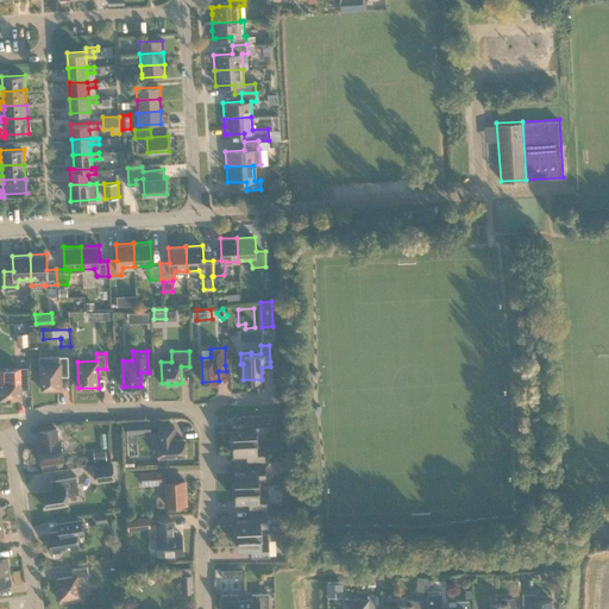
[(60,356),(41,357),(41,363),(42,389),(61,389),(61,370),(68,370),(68,356),(60,356)]
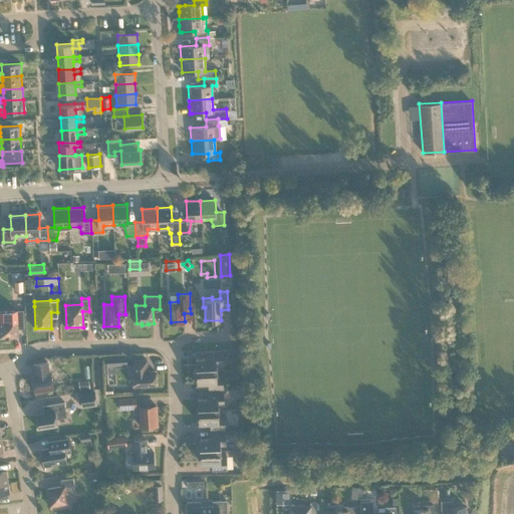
[(5,311),(0,310),(0,322),(1,336),(5,336),(6,337),(13,336),(13,335),(18,335),(17,324),(24,324),(23,310),(5,311)]
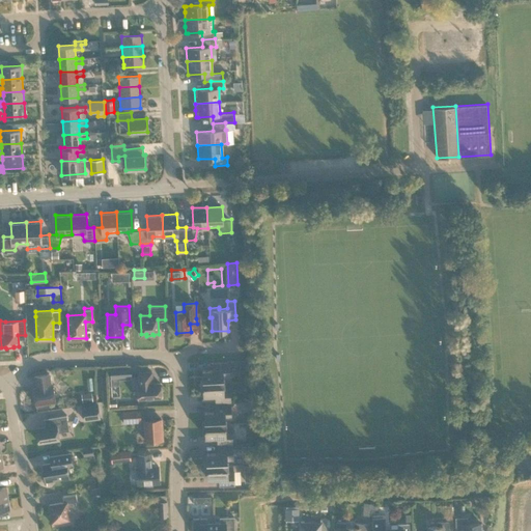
[(203,370),(203,383),(224,382),(223,375),(229,375),(229,362),(215,363),(215,369),(203,370)]
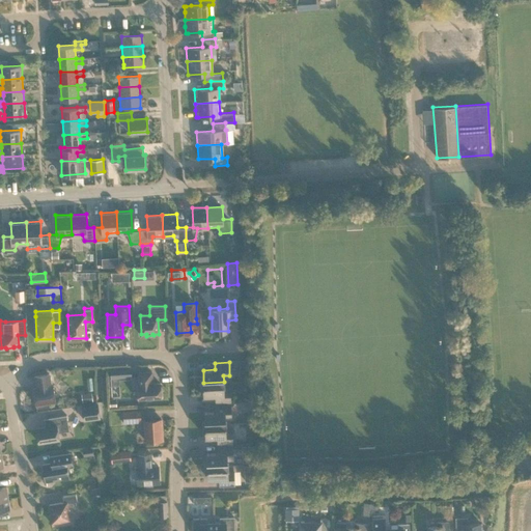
[(132,367),(110,368),(111,376),(132,375),(132,367)]
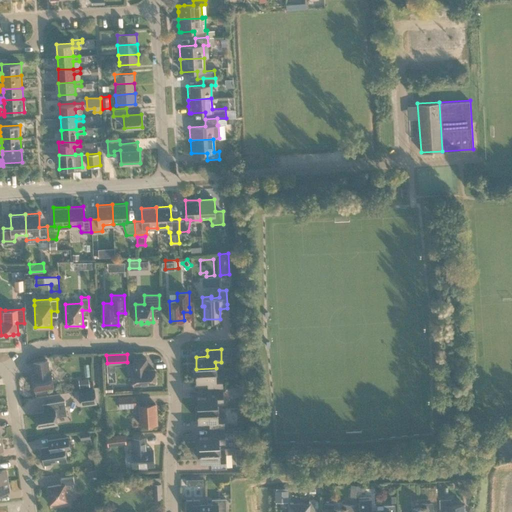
[(134,384),(156,383),(155,369),(147,369),(147,358),(133,359),(134,370),(133,370),(134,384)]
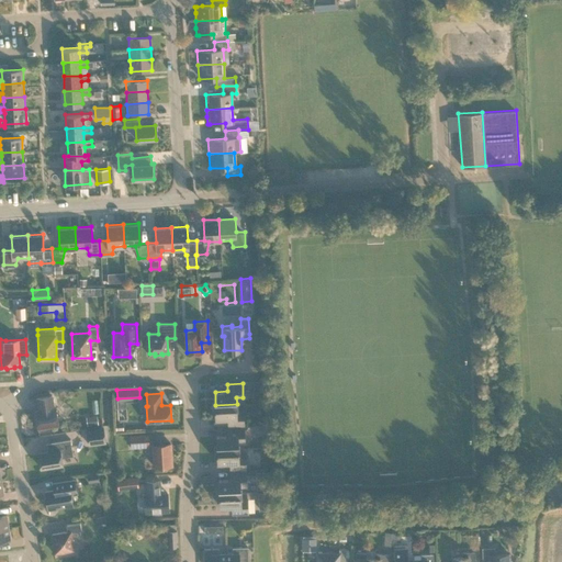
[(38,427),(59,424),(57,407),(54,407),(52,394),(37,396),(40,409),(36,411),(38,427)]
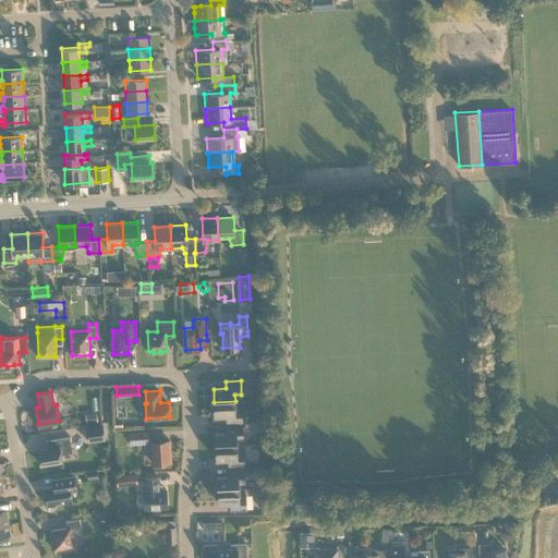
[(235,408),(235,401),(214,402),(215,415),(227,414),(227,421),(242,421),(242,407),(235,408)]
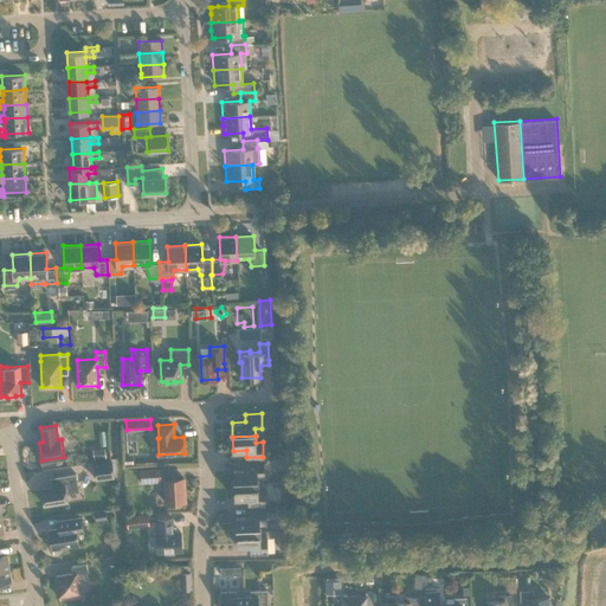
[(94,447),(95,458),(107,456),(105,446),(94,447)]
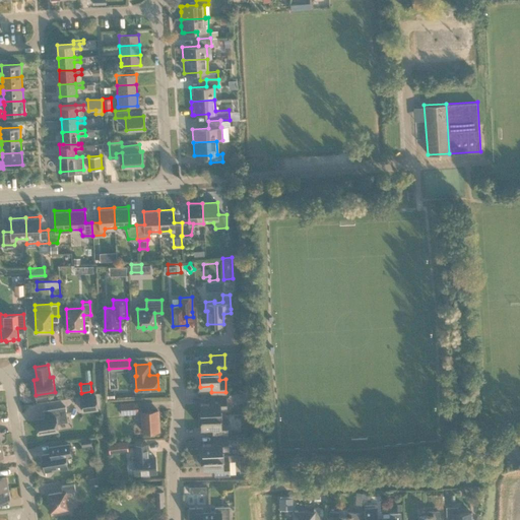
[(80,397),(82,411),(99,408),(96,394),(80,397)]
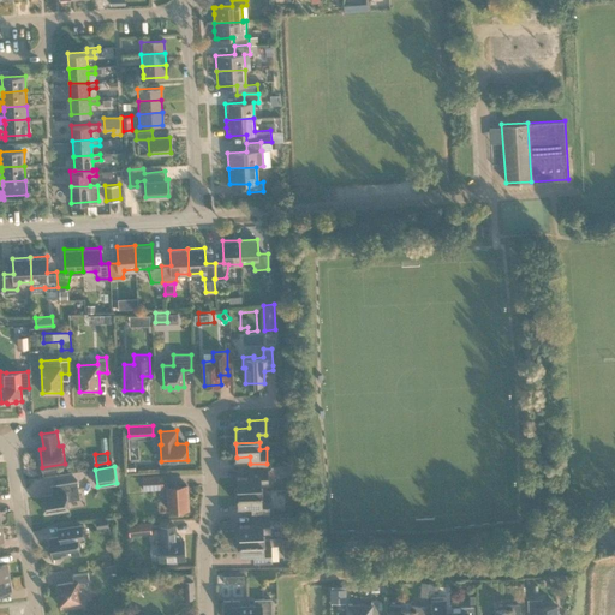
[(238,477),(238,491),(262,490),(261,483),(268,483),(268,467),(251,469),(251,476),(238,477)]
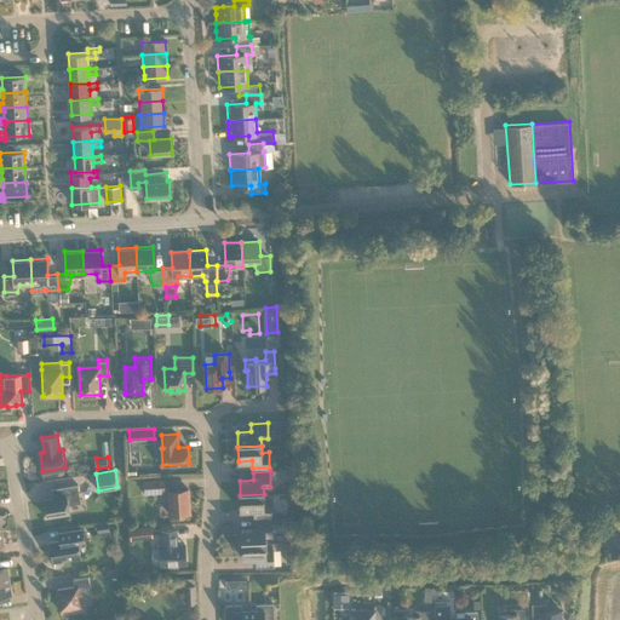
[(144,478),(145,493),(165,492),(165,477),(144,478)]
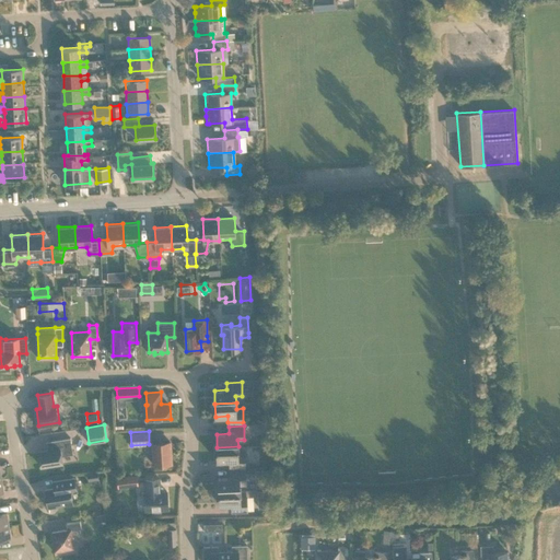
[(42,466),(62,463),(61,455),(73,454),(71,436),(51,440),(53,450),(38,452),(42,466)]
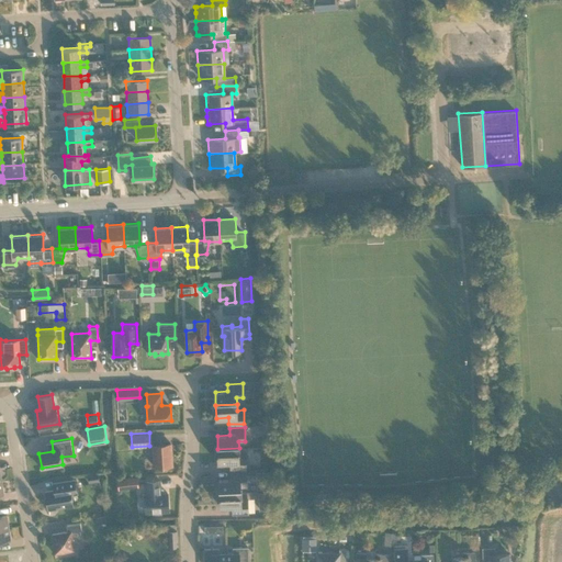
[(155,465),(172,464),(171,442),(154,444),(155,465)]
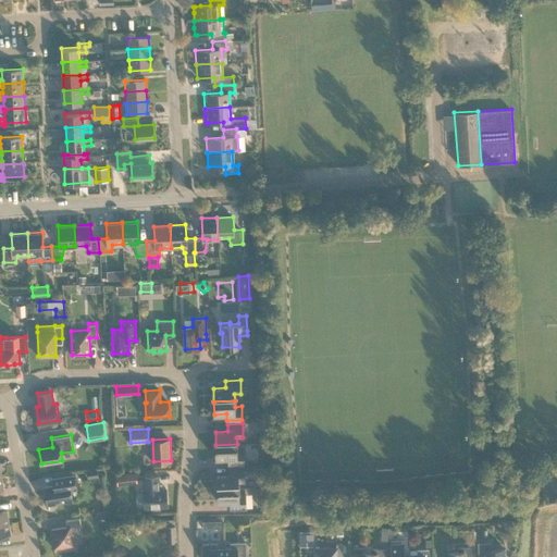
[(237,450),(237,444),(215,445),(217,458),(229,457),(229,463),(244,463),(244,449),(237,450)]
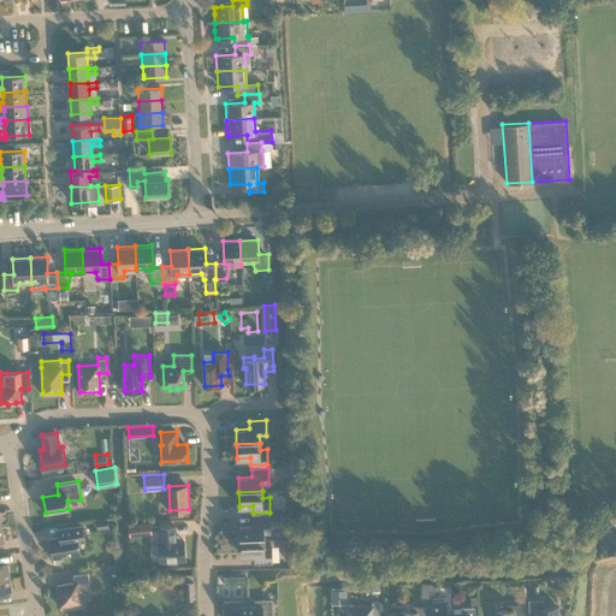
[(241,526),(241,540),(264,539),(264,532),(271,532),(270,516),(253,517),(254,525),(241,526)]
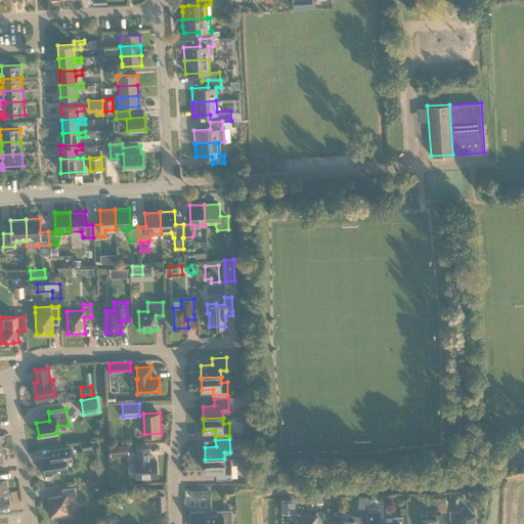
[(91,440),(82,442),(83,449),(93,447),(91,440)]
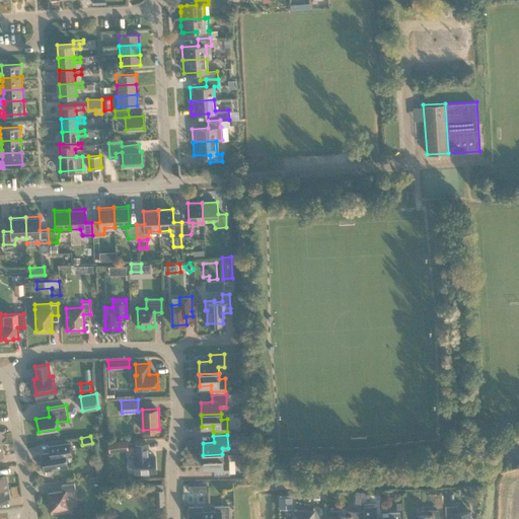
[(45,469),(67,465),(66,455),(71,455),(69,442),(50,445),(51,452),(43,453),(45,469)]
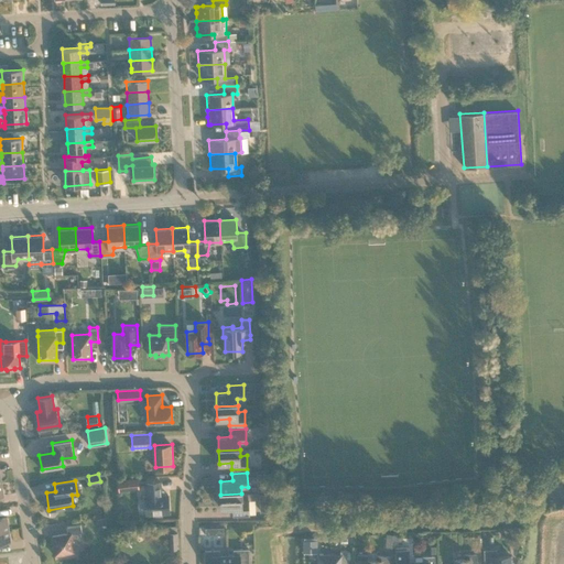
[(162,495),(161,489),(161,480),(147,481),(148,496),(145,496),(147,513),(170,511),(169,494),(162,495)]
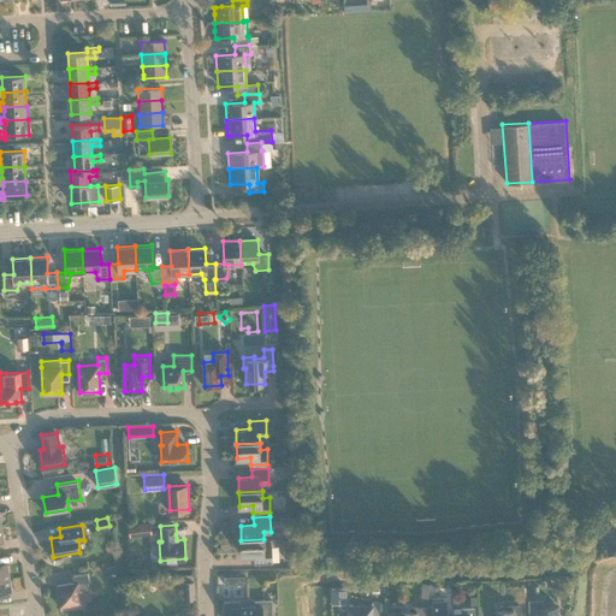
[(265,546),(264,539),(241,540),(242,555),(255,554),(255,561),(272,561),(272,545),(265,546)]
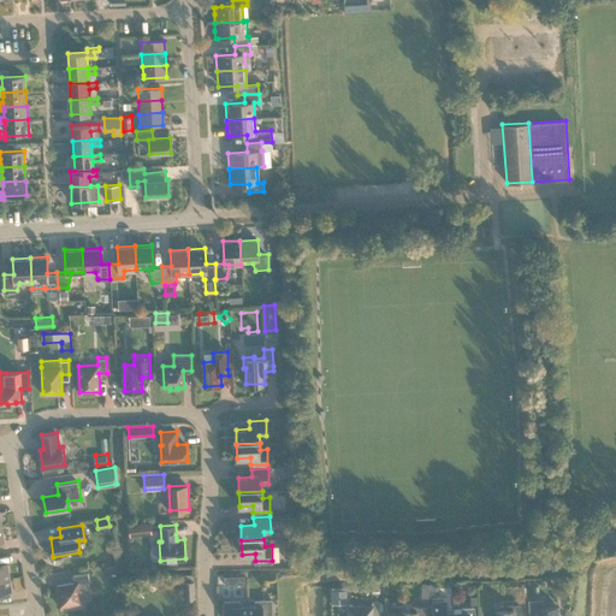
[(0,578),(10,578),(7,563),(0,564),(0,578)]
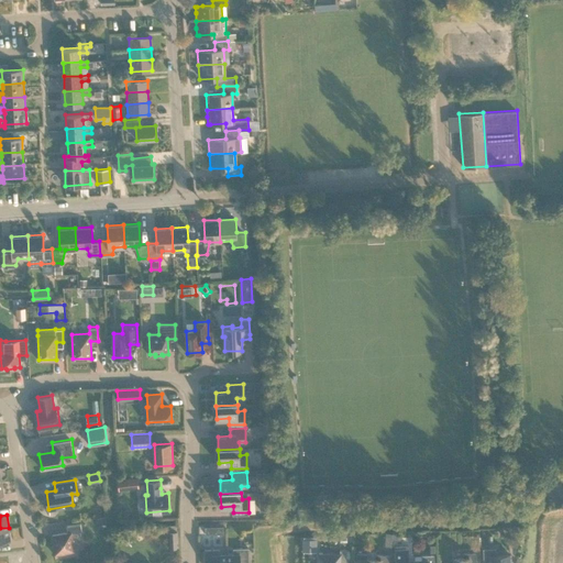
[(54,544),(53,545),(55,554),(65,553),(65,552),(75,550),(72,532),(83,530),(80,522),(67,525),(68,532),(53,534),(54,544)]
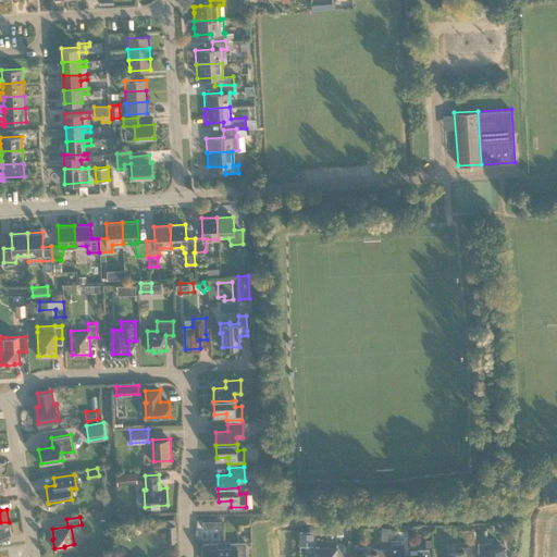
[(0,535),(11,534),(9,522),(0,522),(0,542),(0,541),(0,535)]
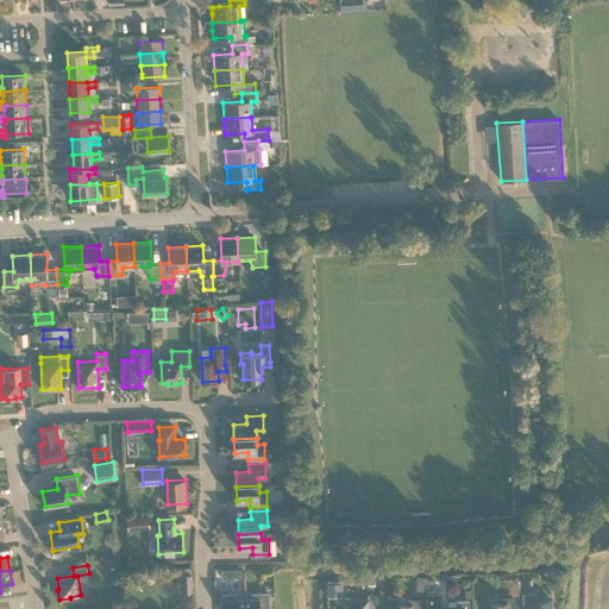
[(328,582),(328,591),(343,592),(343,583),(328,582)]
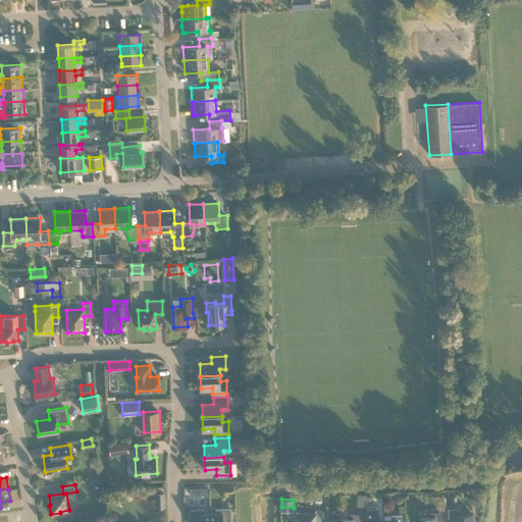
[(384,521),(384,519),(379,519),(378,505),(366,506),(366,521),(384,521)]
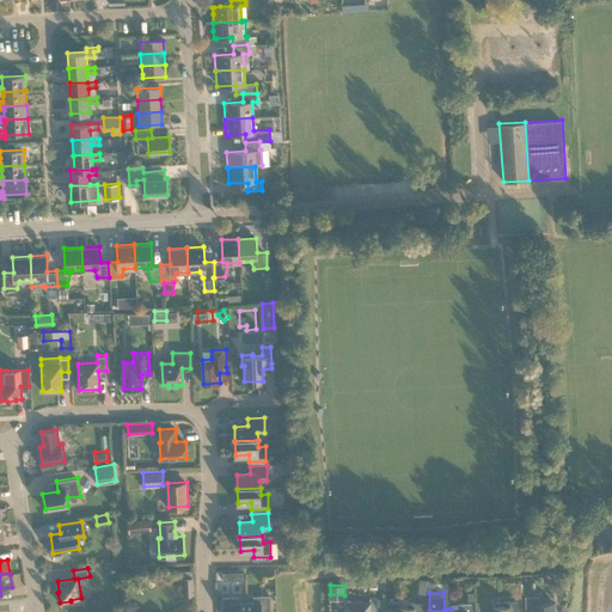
[(254,603),(246,603),(246,611),(270,611),(270,595),(254,595),(254,603)]
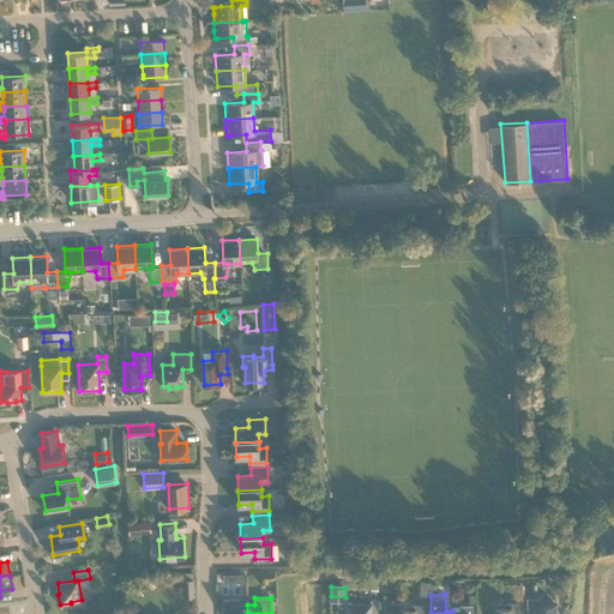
[(555,613),(557,605),(541,605),(541,597),(527,597),(527,613),(555,613)]
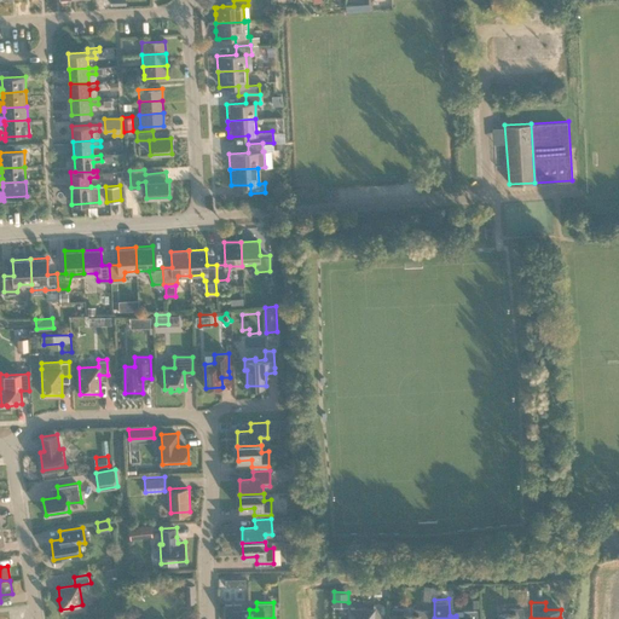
[(249,618),(249,609),(242,609),(242,603),(225,603),(225,618),(249,618)]
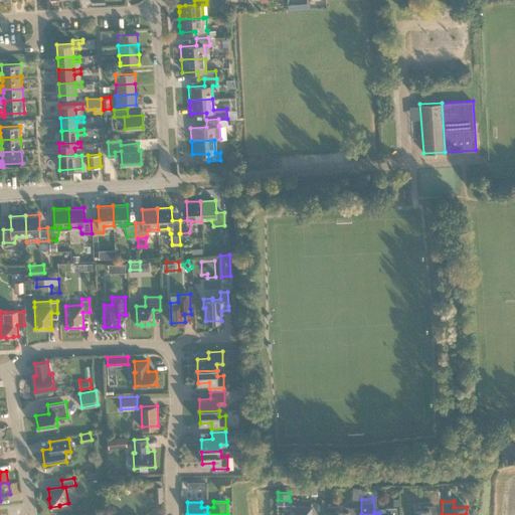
[(291,514),(317,514),(318,503),(311,502),(311,507),(291,506),(291,514)]
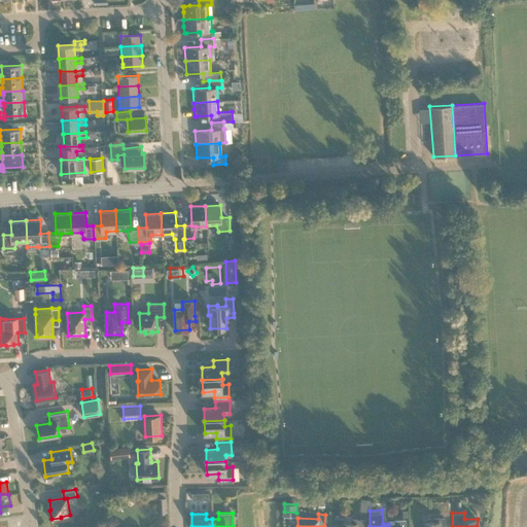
[(351,523),(343,522),(344,518),(335,517),(334,526),(363,526),(364,519),(352,518),(351,523)]
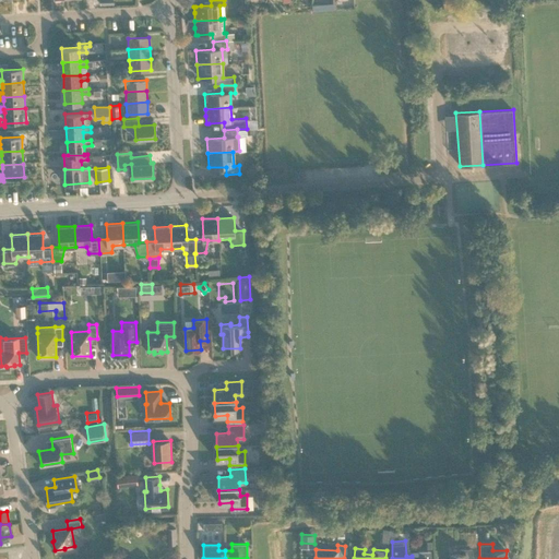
[(451,558),(473,558),(473,548),(460,548),(461,554),(452,554),(451,558)]
